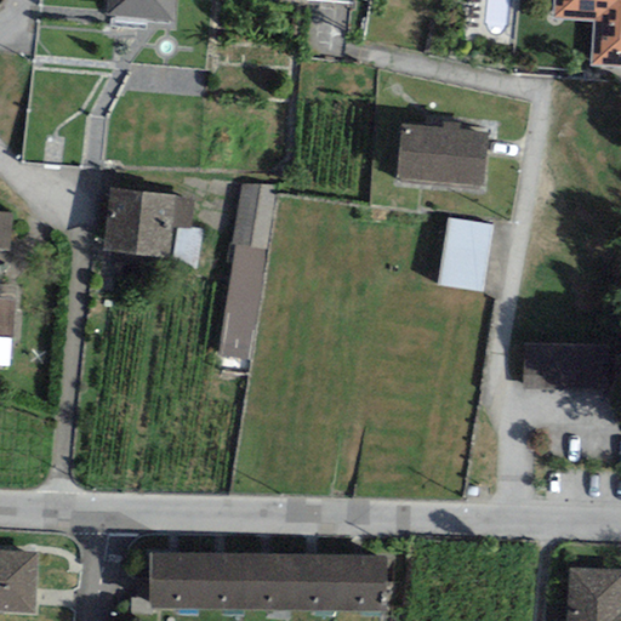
[(106,0),(106,18),(171,22),(172,0),(106,0)]
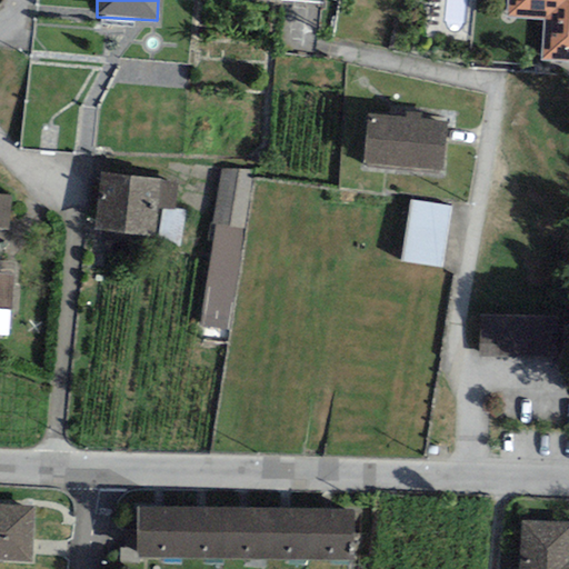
[(568,63),(568,0),(507,0),(506,18),(542,20),(540,62),(568,63)]
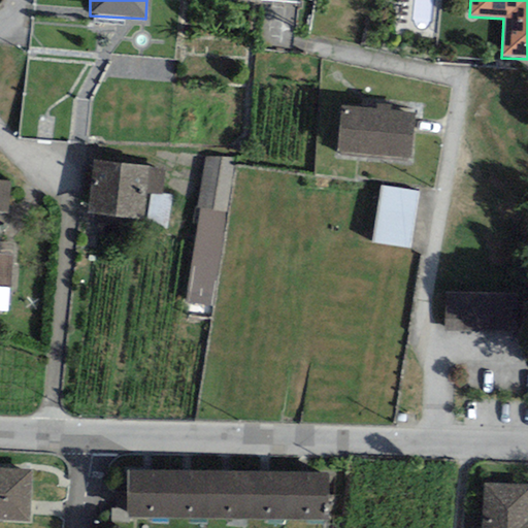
[(337,155),(411,161),(416,113),(341,107),(337,155)]
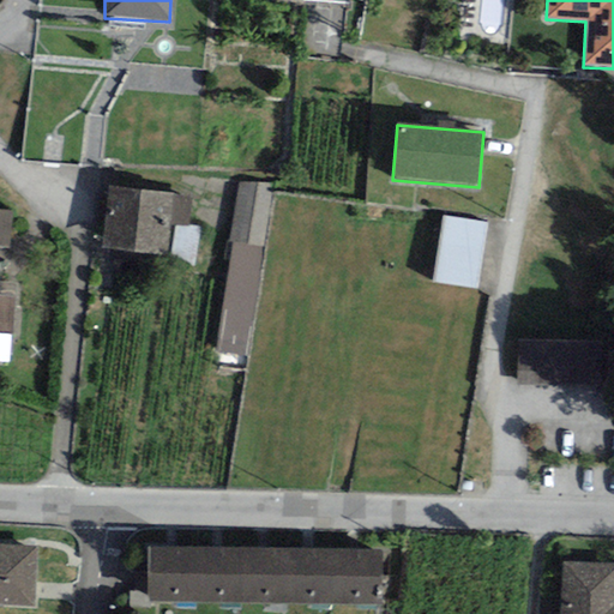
[(232,242),(264,248),(275,185),(239,182),(228,242),(232,242)]
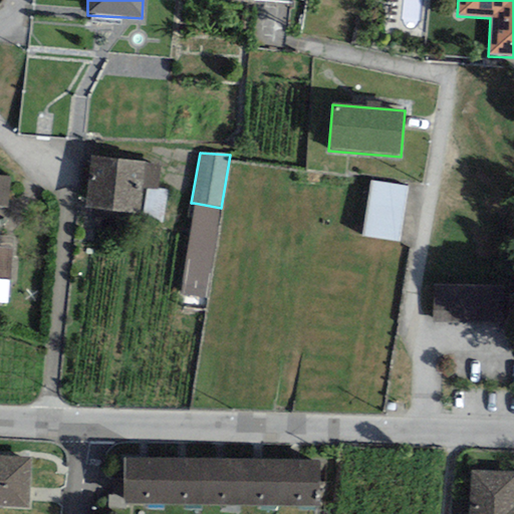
[(145,162),(90,157),(85,209),(140,214),(143,188),(145,162)]
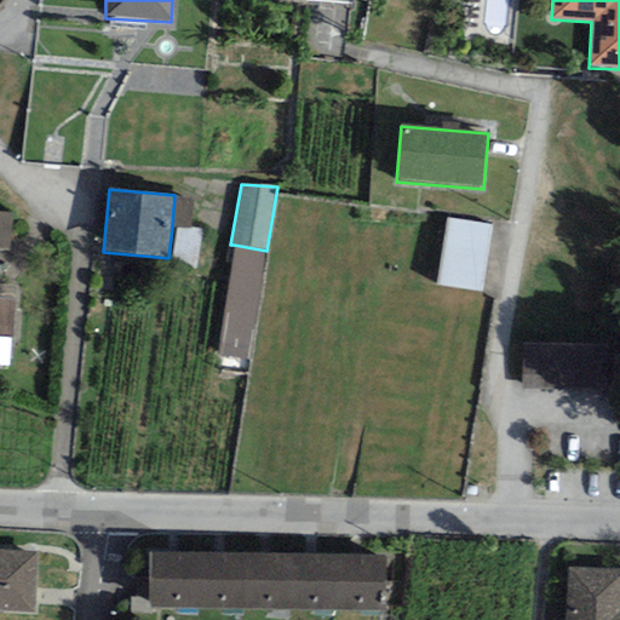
[(195,197),(174,195),(172,227),(191,229),(195,197)]
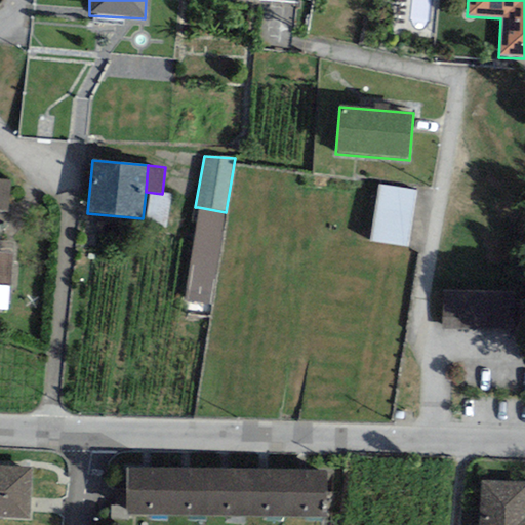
[(0,211),(8,212),(10,182),(0,179),(0,211)]
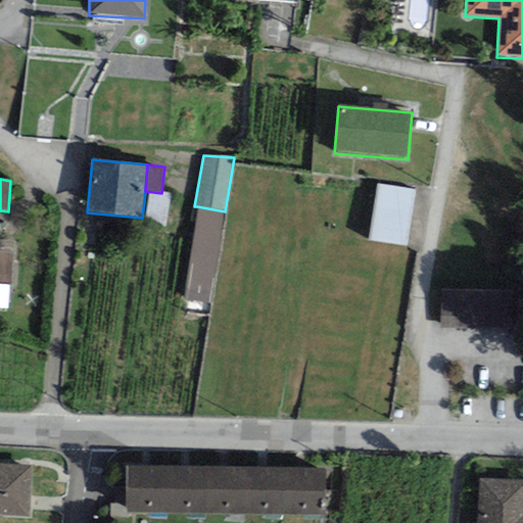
[(362,237),(397,245),(409,193),(372,186),(362,237)]
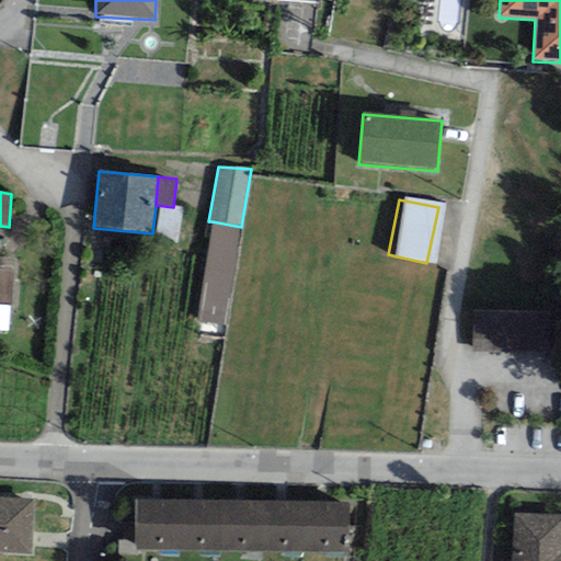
[(227,328),(241,227),(212,221),(197,323),(227,328)]
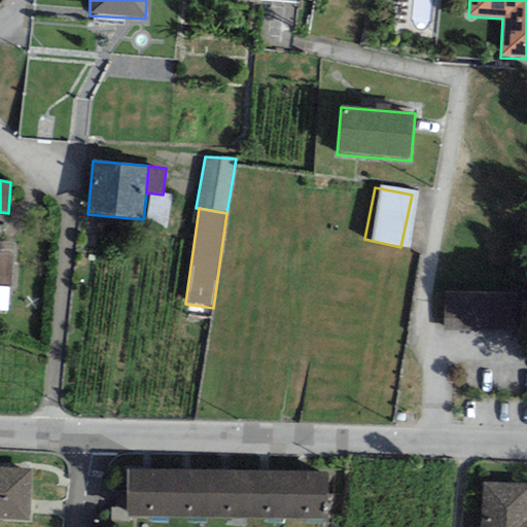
[(12,254),(0,253),(0,286),(11,287),(12,254)]
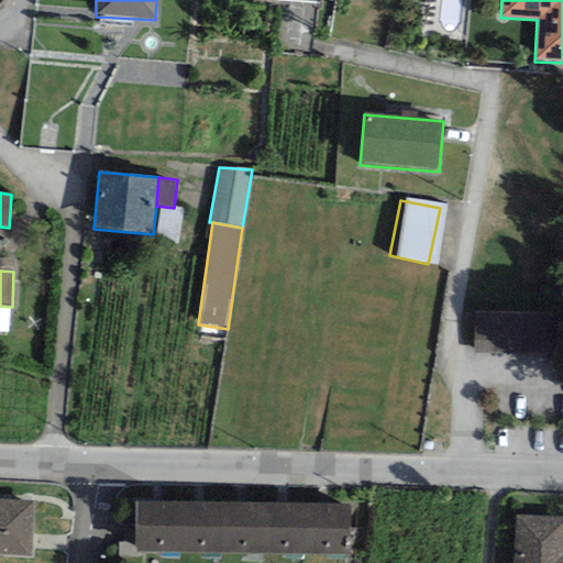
[(541,316),(473,316),(473,353),(541,354),(541,316)]
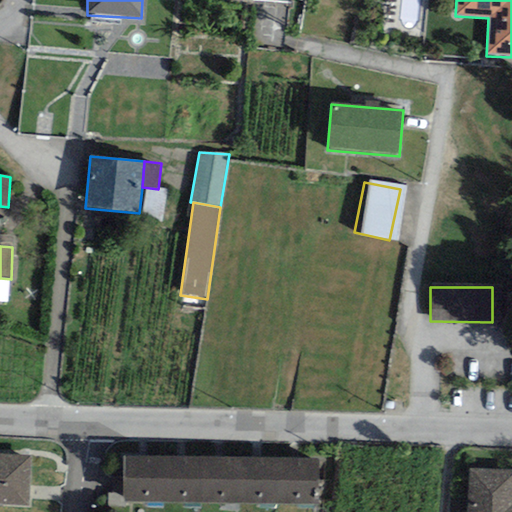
[(32,456),(0,454),(0,504),(29,506),(32,456)]
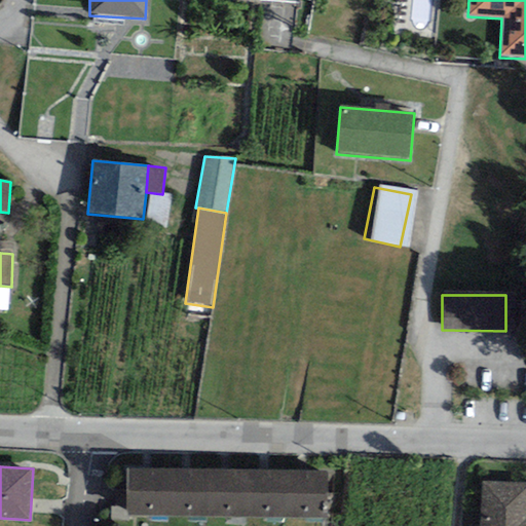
[(163,517),(163,471),(127,471),(126,517),(163,517)]
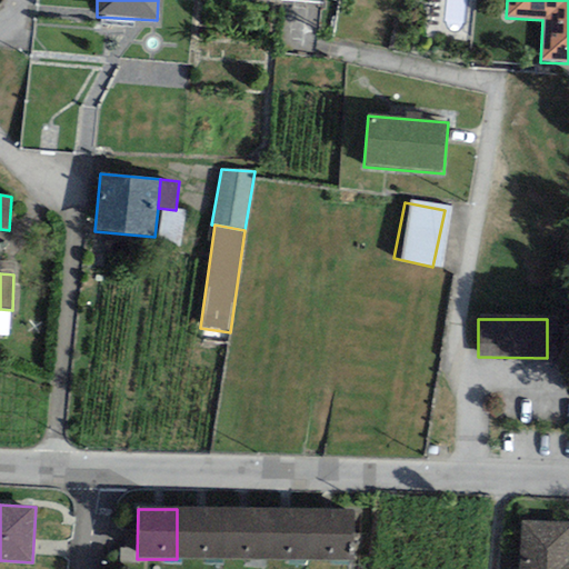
[(218,559),(218,509),(177,509),(177,559),(218,559)]
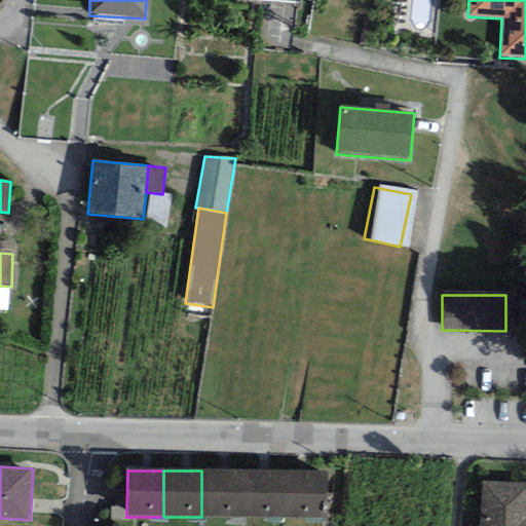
[(243,517),(243,471),(201,471),(201,517),(243,517)]
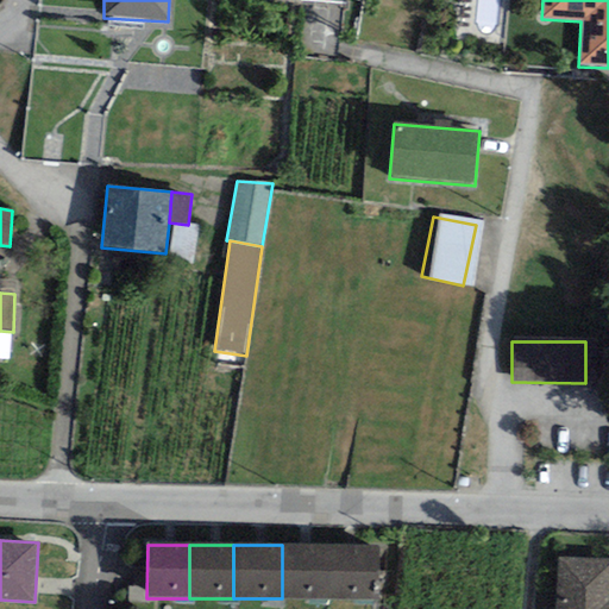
[(332,598),(333,546),(282,545),(282,598),(332,598)]
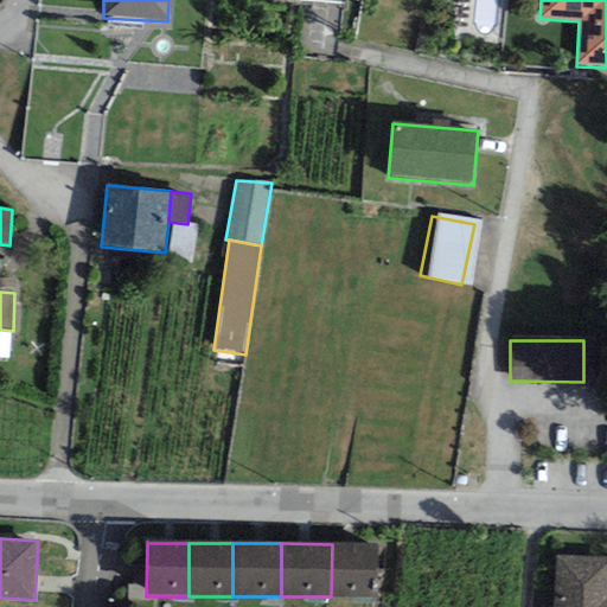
[(378,598),(378,544),(332,544),(331,596),(378,598)]
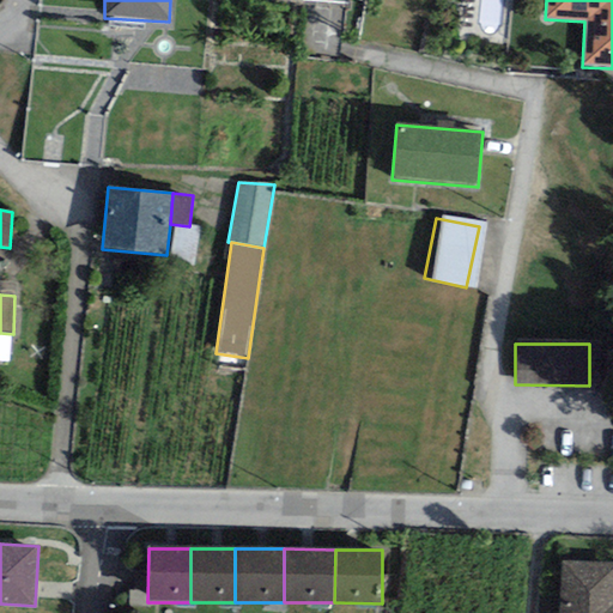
[(612,612),(612,562),(562,560),(558,612),(612,612)]
